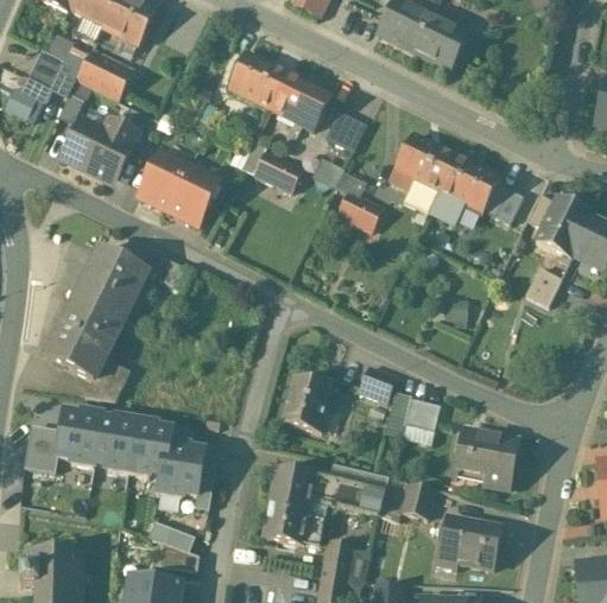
[(38,0),(67,14),(68,12),(73,0),(38,0)]
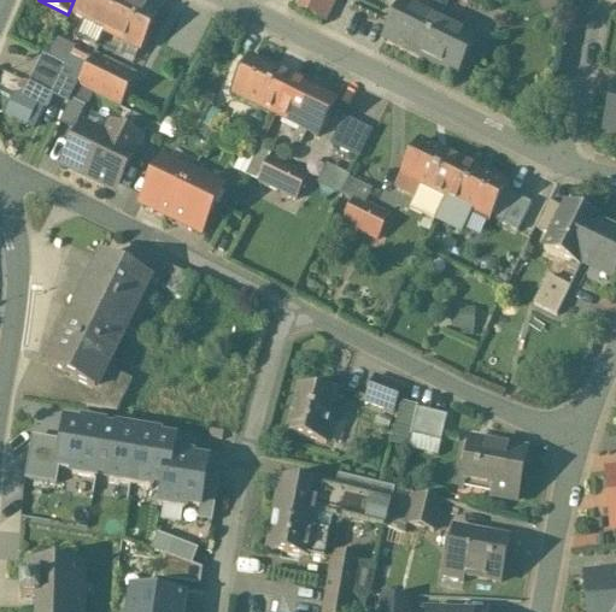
[(74,0),(69,12),(103,29),(116,0),(74,0)]
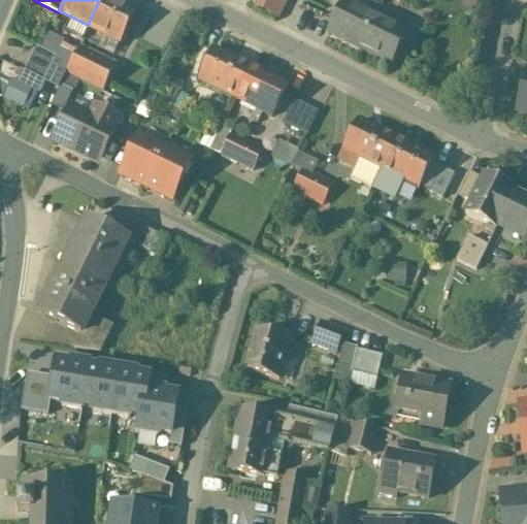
[(133,8),(116,0),(99,0),(88,25),(118,39),(133,8)]
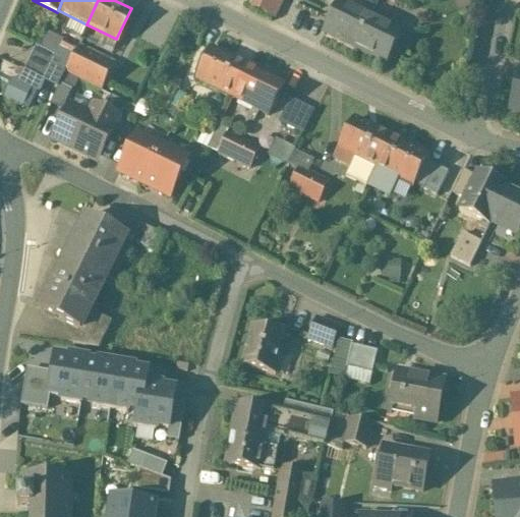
[(279,15),(284,0),(253,0),(252,5),(279,15)]
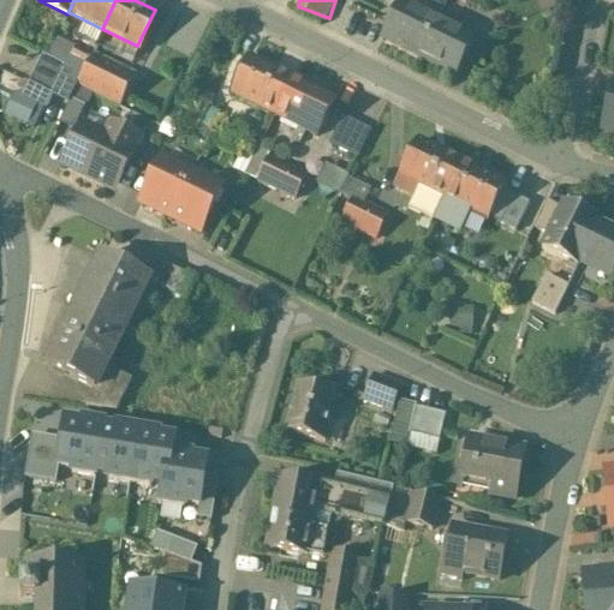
[(435,16),(401,0),(399,0),(381,36),(417,54),(435,16)]
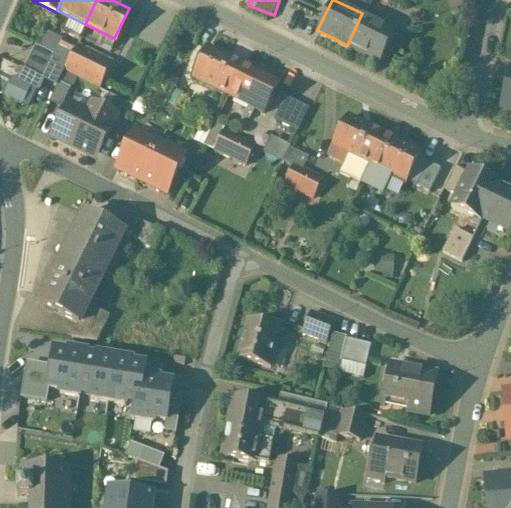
[(392,28),(362,13),(347,45),(377,60),(392,28)]
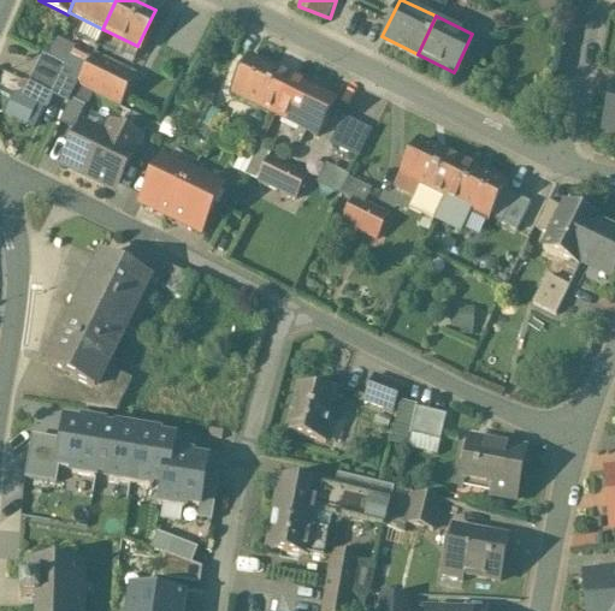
[(90,52),(75,45),(69,58),(84,65),(90,52)]
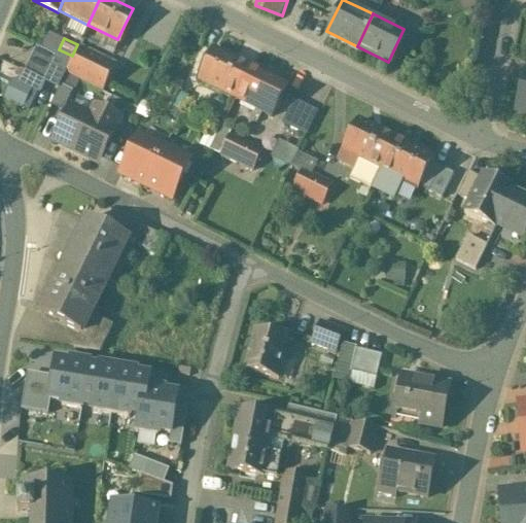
[(57,55),(35,44),(23,69),(44,79),(57,55)]
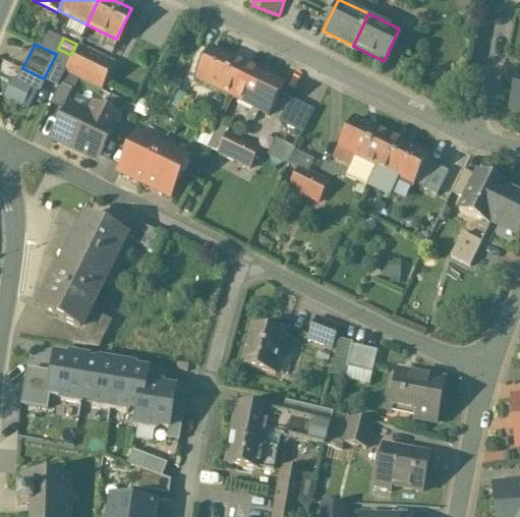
[(113,62),(76,44),(71,55),(64,70),(101,88),(113,62)]
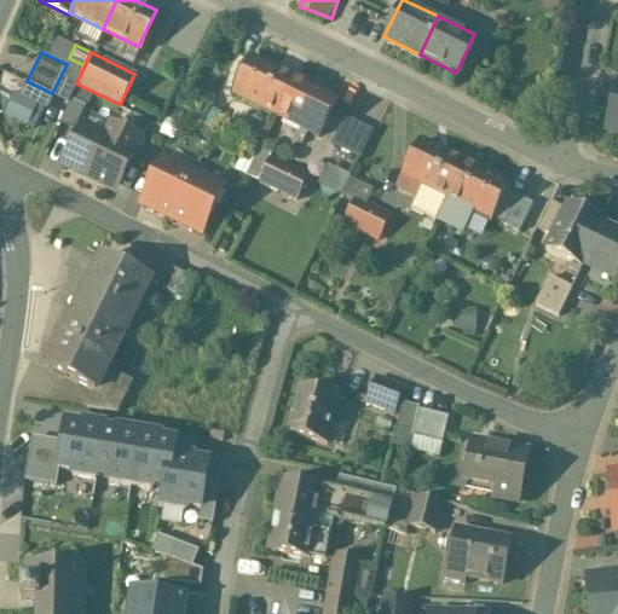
[(292,76),(249,56),(231,92),(275,113),(292,76)]
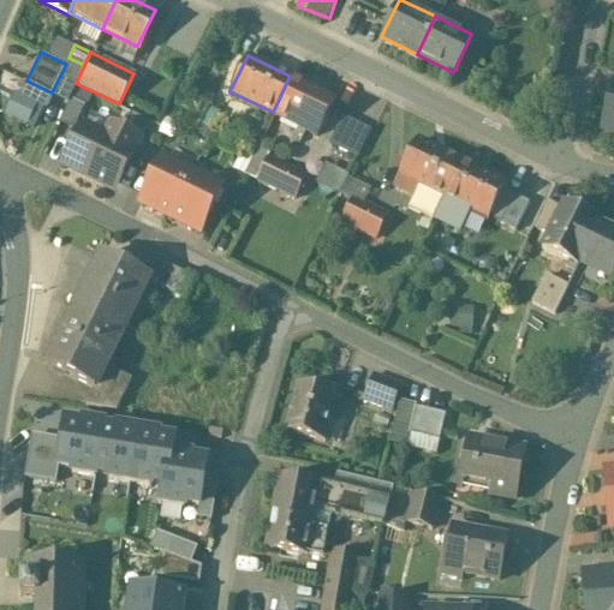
[(333,97),(290,76),(273,112),(315,133),(333,97)]
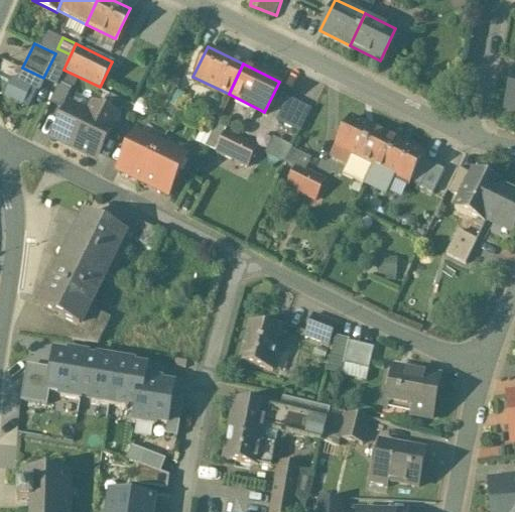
[(514,71),(504,108),(514,110),(514,71)]
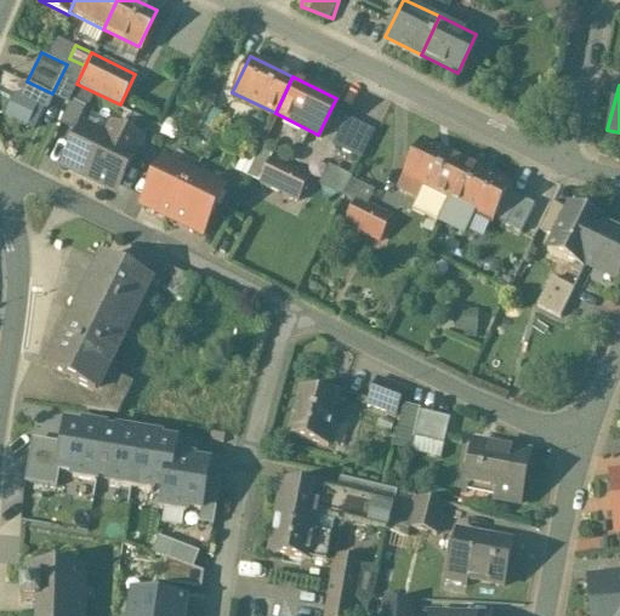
[(220,136),(232,109),(205,97),(193,124),(220,136)]
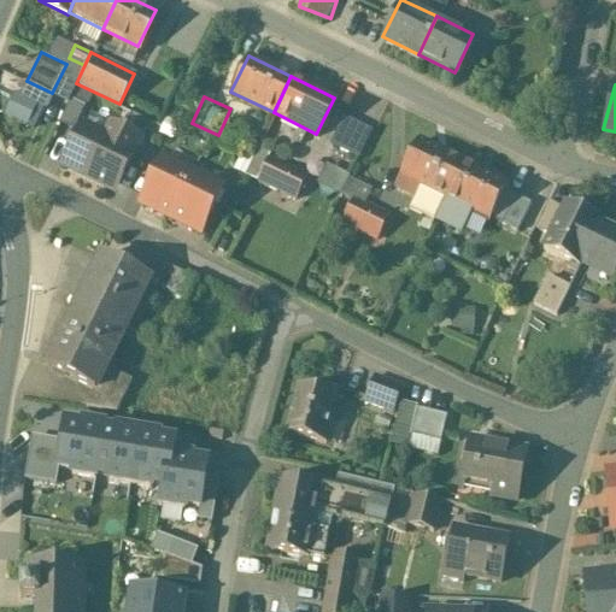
[(344,113),(334,141),(364,152),(374,124),(344,113)]
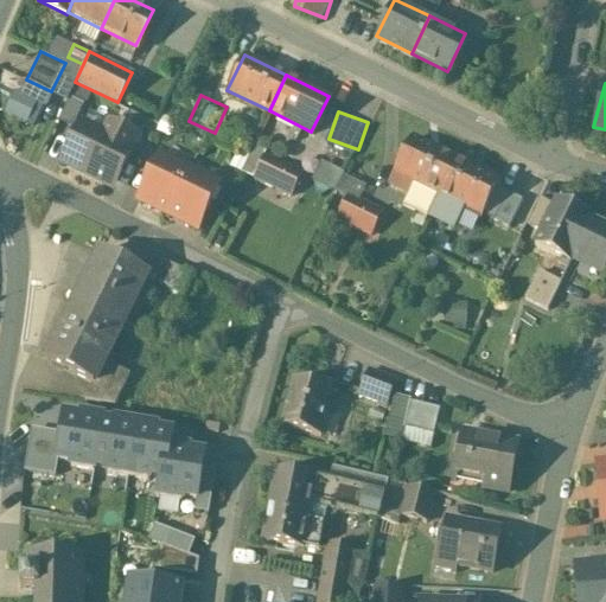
[(103,132),(81,121),(77,127),(72,129),(68,138),(69,143),(62,159),(97,177),(107,174),(115,178),(138,134),(109,120),(103,132)]
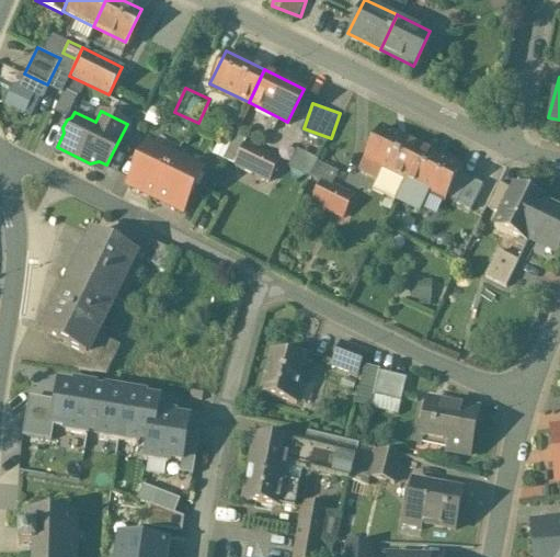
[(419,146),(380,127),(364,159),(403,179),(419,146)]
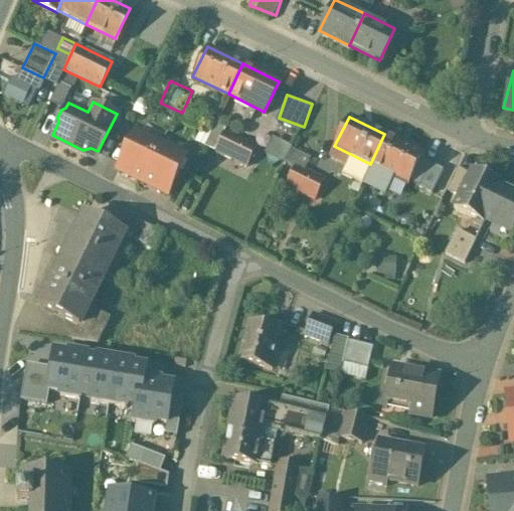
[(255,145),(222,129),(213,147),(246,163),(255,145)]
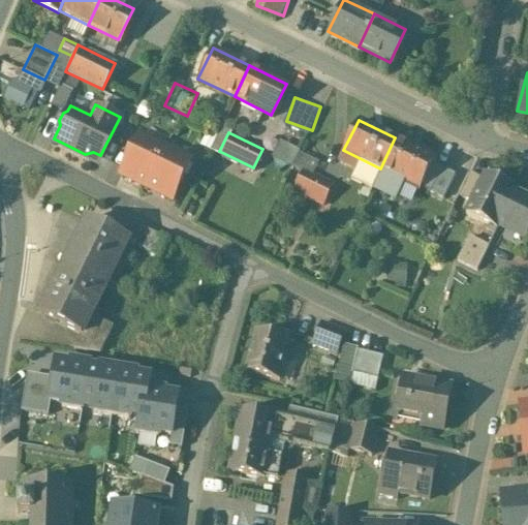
[(140,134),(121,172),(146,184),(164,147),(140,134)]
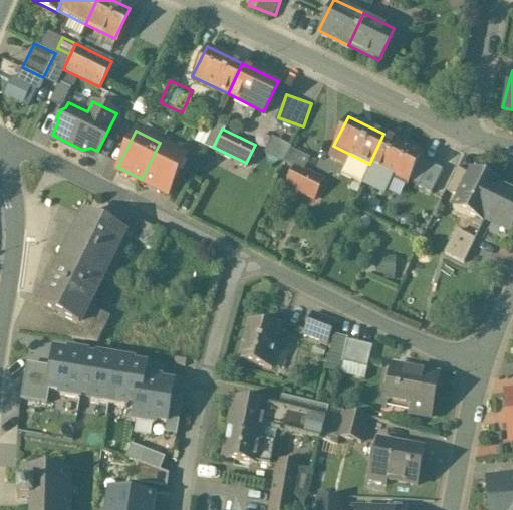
[(420,152),(383,134),(369,164),(405,181),(420,152)]
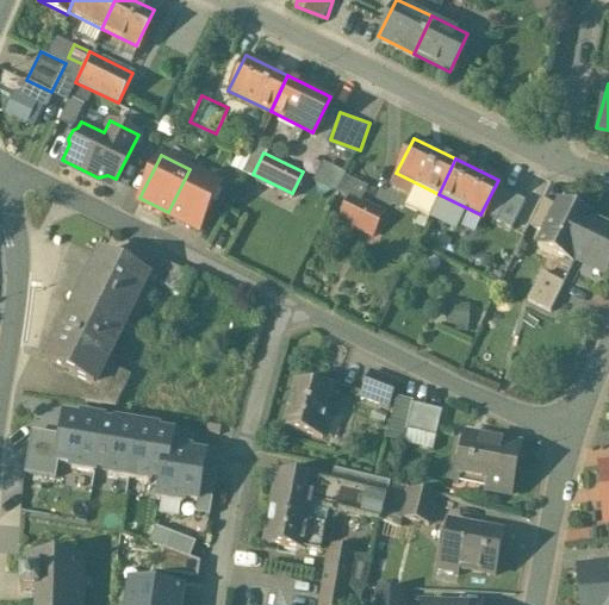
[(323,160),(316,179),(362,199),(371,181),(323,160)]
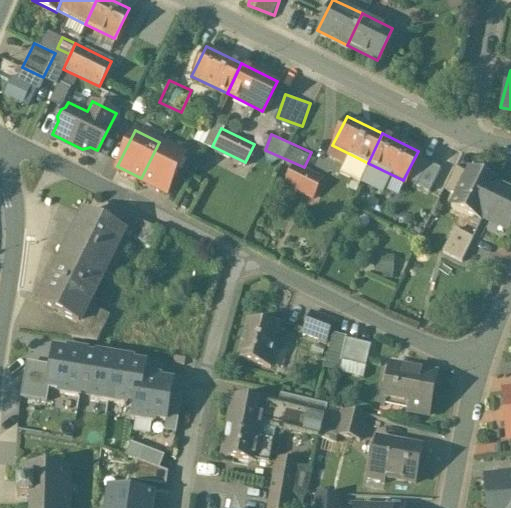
[(182,153),(159,142),(141,178),(165,190),(182,153)]
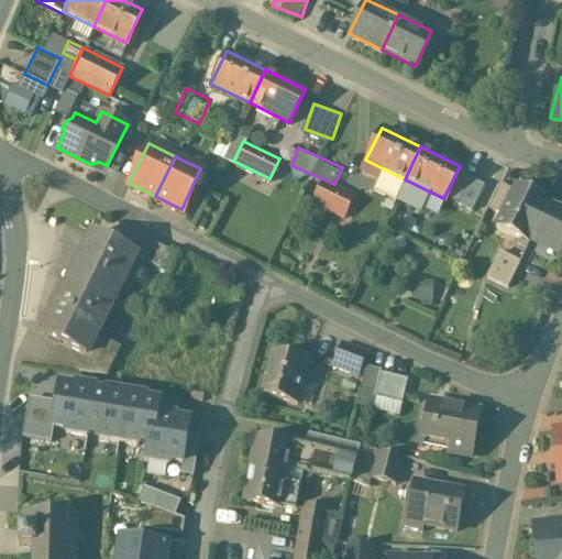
[(483,183),(469,176),(456,203),(471,209),(483,183)]
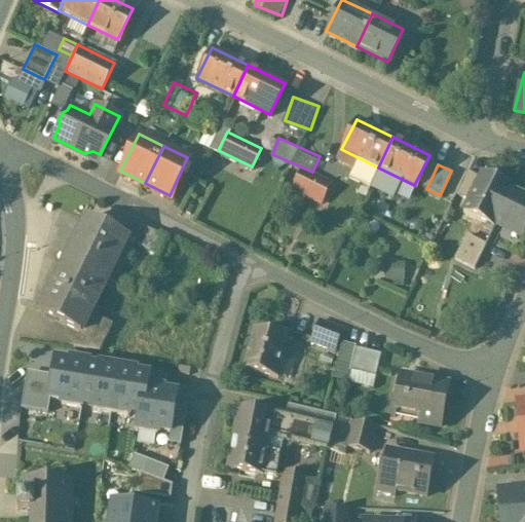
[(330,183),(300,168),(291,187),(321,201),(330,183)]
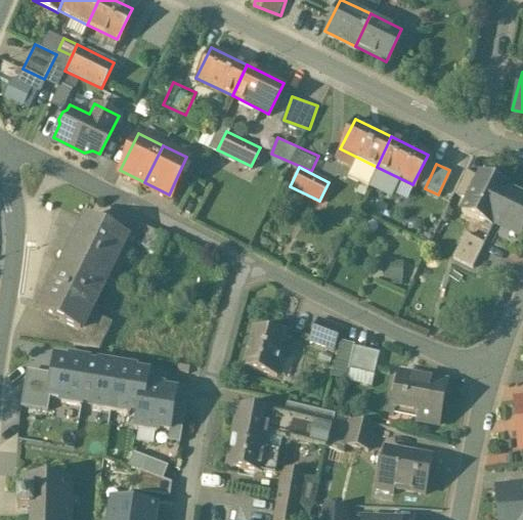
[(477,176),(465,169),(453,191),(467,198),(477,176)]
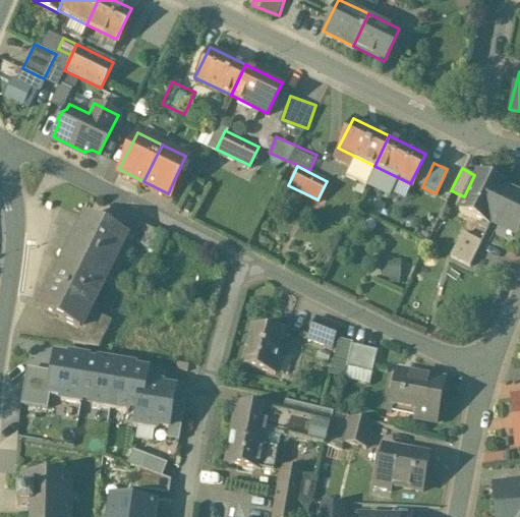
[(506,185),(476,170),(474,175),(464,196),(458,207),(479,218),(487,221),(488,222),(489,220),(505,187),(506,185)]
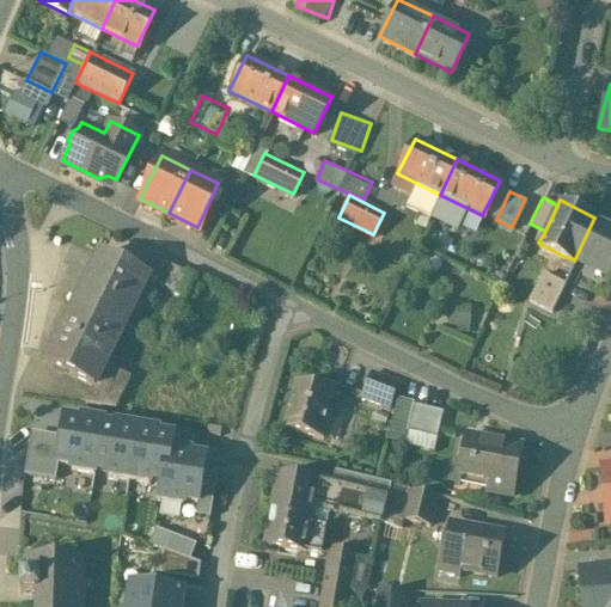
[(610,256),(610,227),(593,220),(575,258),(604,271),(610,256)]
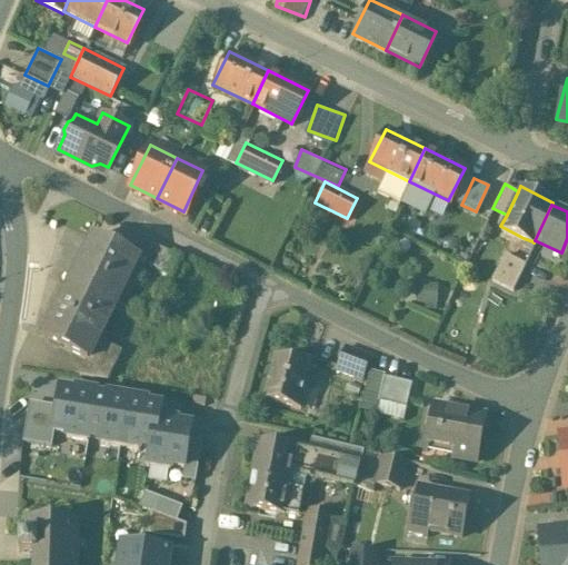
[(137,256),(93,234),(69,284),(69,285),(112,306),(119,309),(135,276),(128,274),(131,268),(137,256)]
